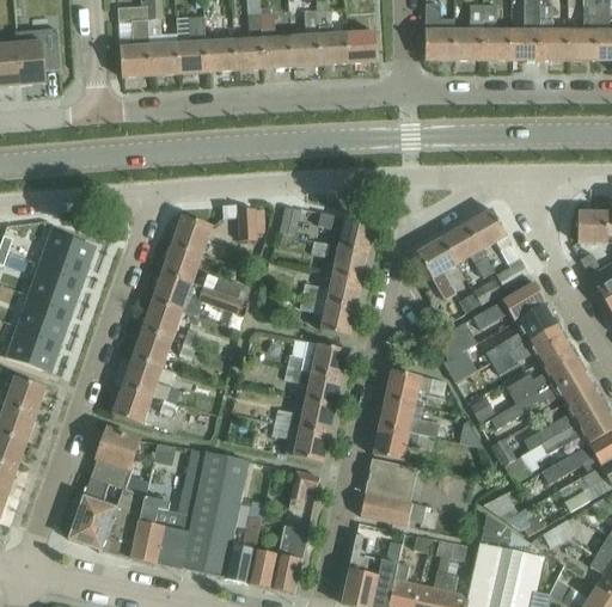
[(146,0),(148,20),(147,20),(151,75),(178,73),(177,43),(176,32),(161,34),(158,0),(146,0)]
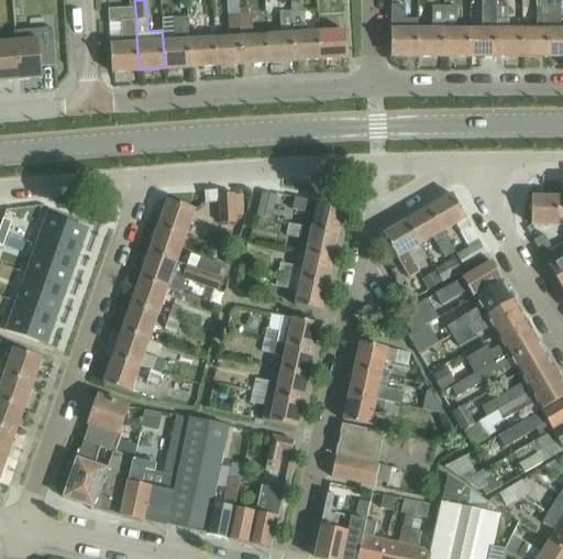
[(225,0),(229,26),(240,25),(240,11),(239,0),(225,0)]
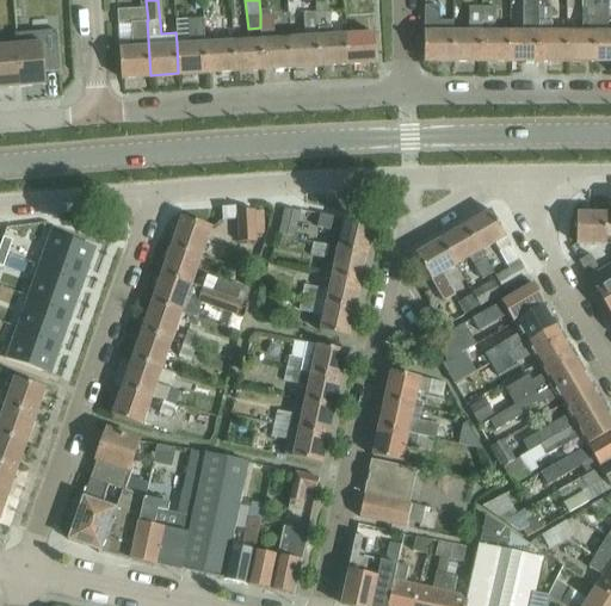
[(320,65),(349,62),(346,32),(331,33),(329,8),(325,0),(315,0),(320,65)]
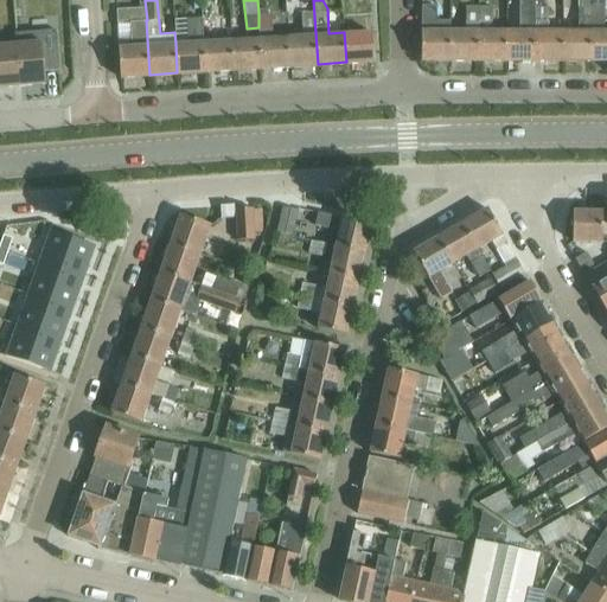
[(512,29),(506,29),(506,58),(535,58),(535,5),(534,0),(518,0),(518,29),(512,29)]
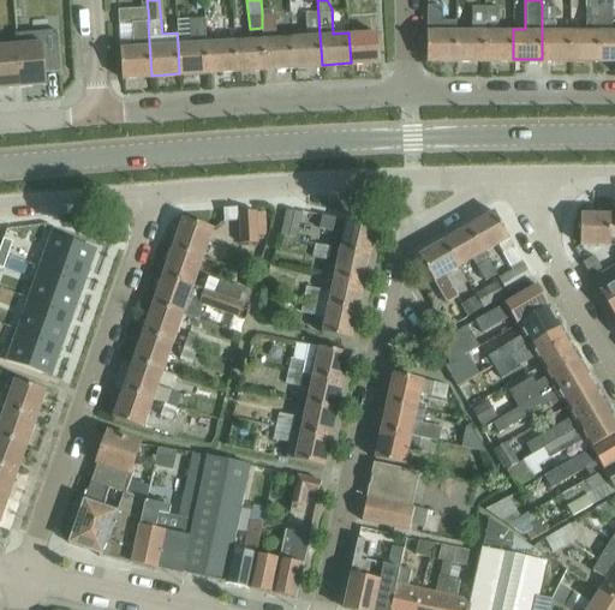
[(569,59),(598,59),(597,0),(585,0),(585,29),(569,29),(569,59)]
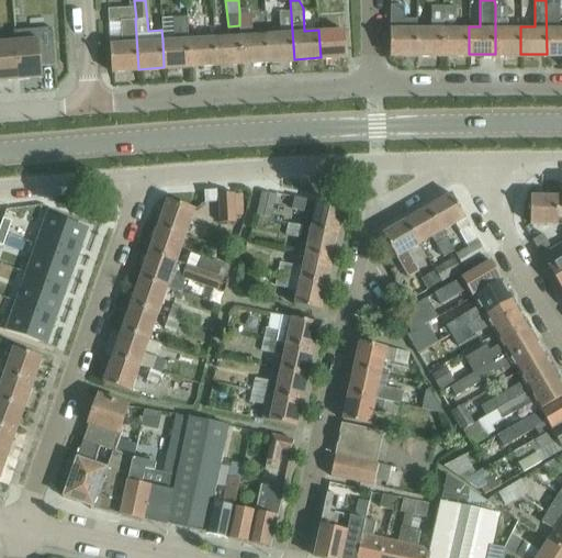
[(546,0),(547,54),(561,54),(561,26),(559,26),(558,0),(546,0)]
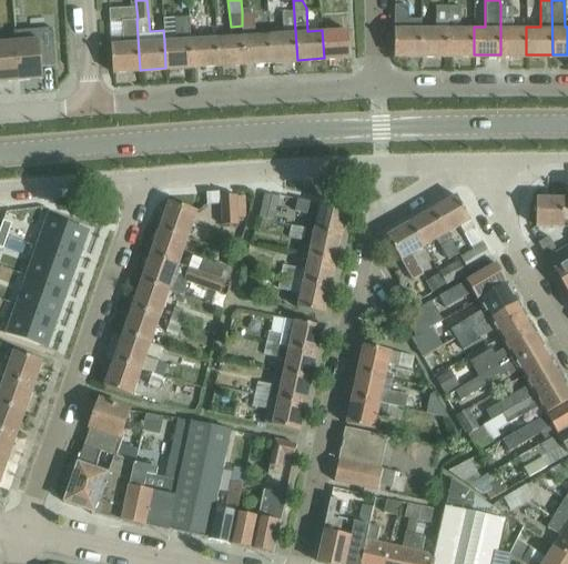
[(407,3),(394,3),(395,54),(422,54),(422,28),(422,17),(407,17),(407,3)]
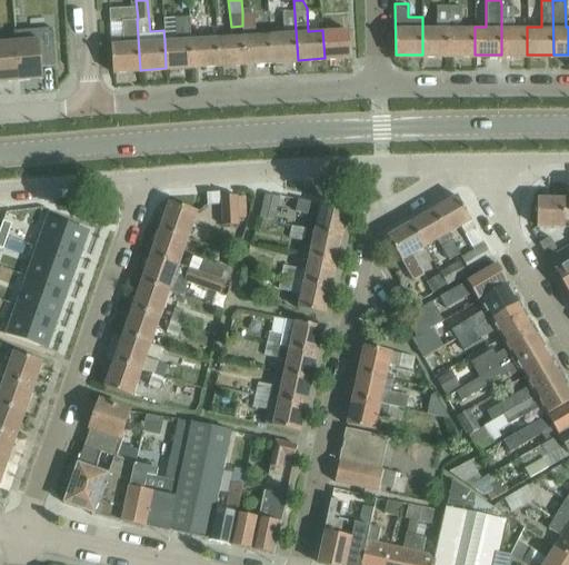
[(448,55),(475,55),(475,27),(460,27),(460,3),(448,5),(448,55)]
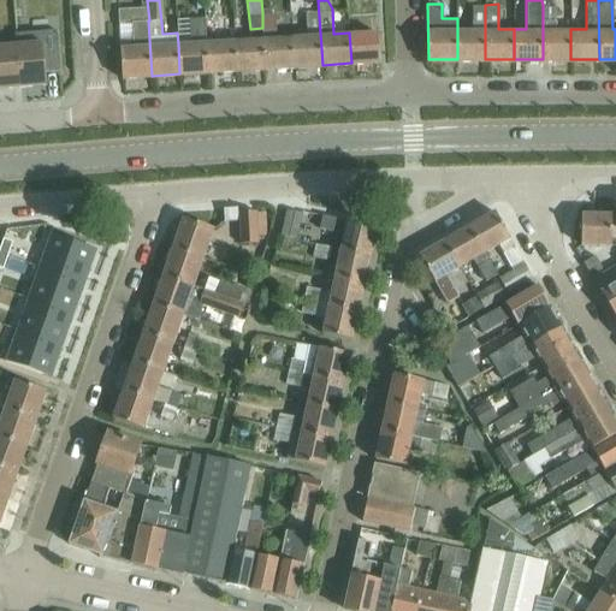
[(152,76),(148,21),(147,5),(119,7),(123,77),(152,76)]
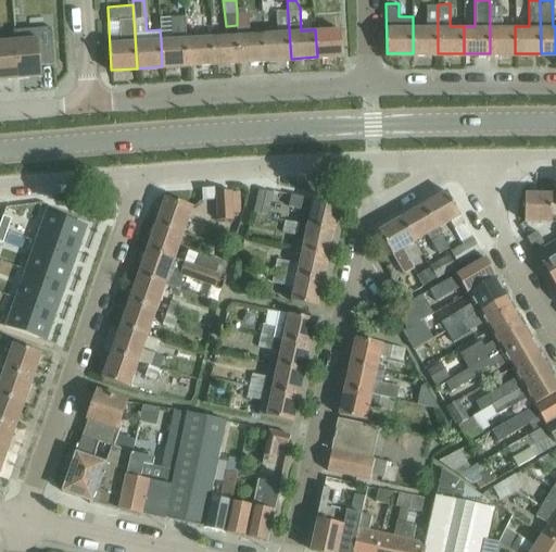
[(427,27),(413,27),(413,53),(438,53),(438,4),(427,4),(427,27)]
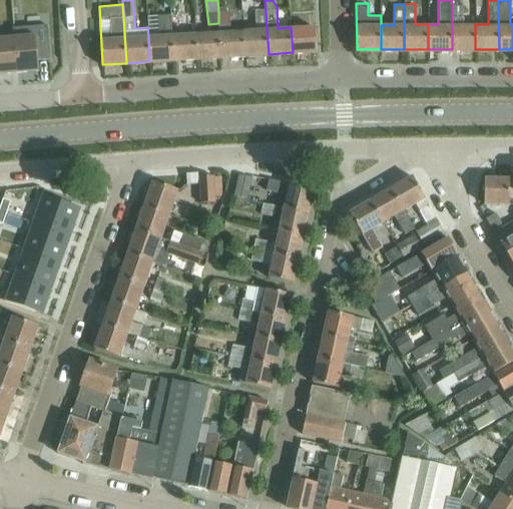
[(452,4),(452,49),(475,49),(475,24),(463,24),(462,4),(452,4)]
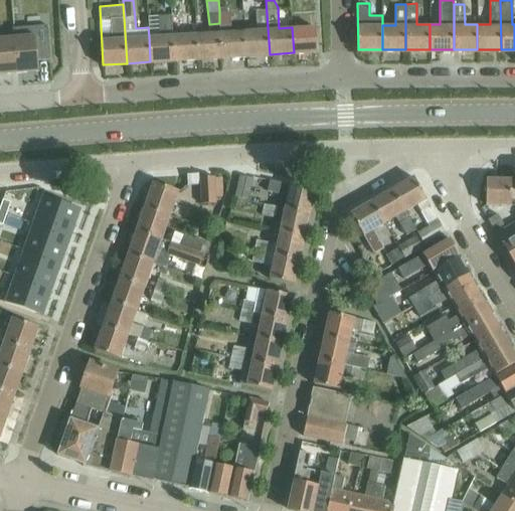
[(303,26),(292,27),(294,52),(317,50),(315,25),(314,5),(303,5),(304,17),(303,17),(303,26)]
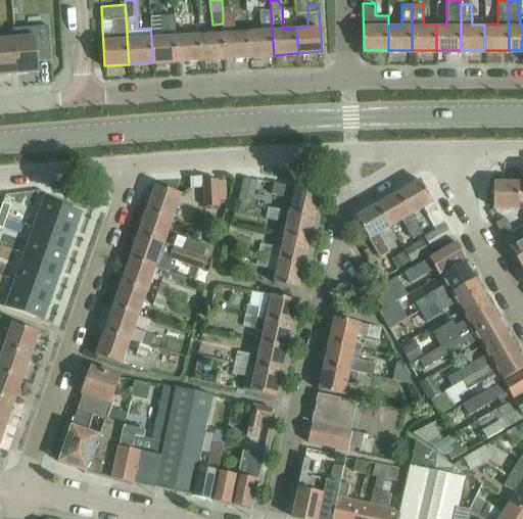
[(160,22),(178,24),(179,9),(161,8),(160,22)]
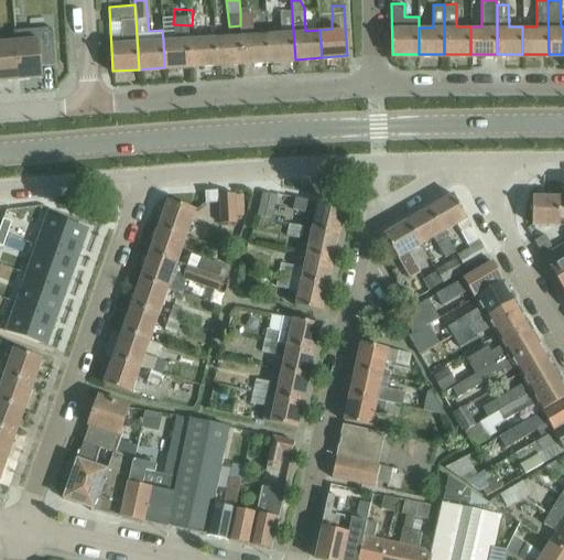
[(282,32),(267,33),(269,61),(294,60),(291,9),(280,9),(280,23),(281,23),(282,32)]
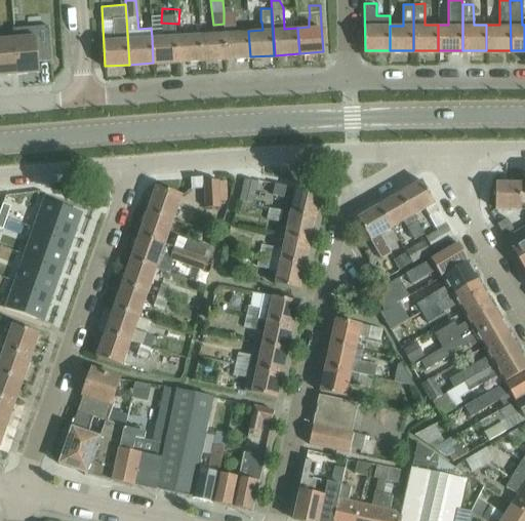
[(236,23),(235,9),(224,10),(224,24),(236,23)]
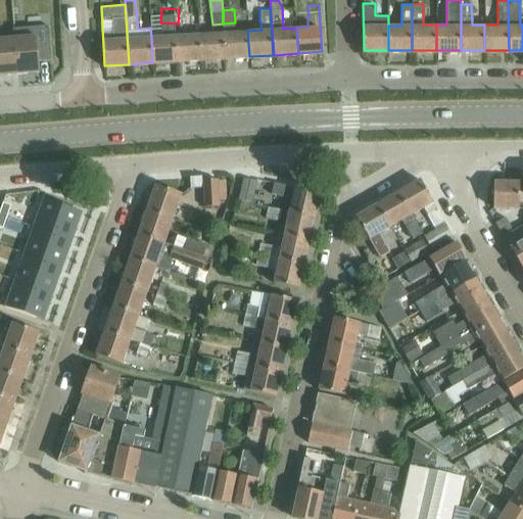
[(47,25),(12,27),(13,37),(16,73),(39,71),(38,59),(50,58),(47,25)]
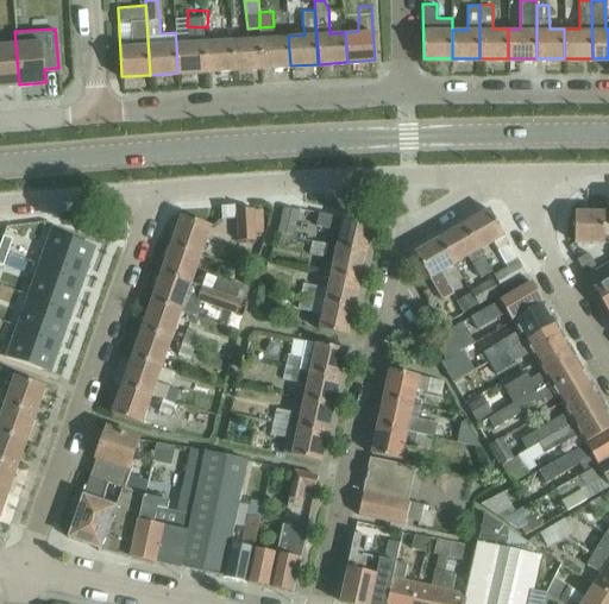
[(190,32),(175,32),(176,43),(177,73),(206,71),(203,42),(203,31),(190,32)]
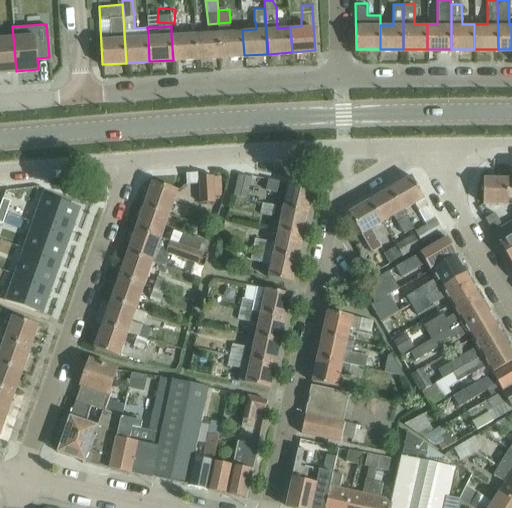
[(242,30),(219,31),(221,57),(244,55),(242,30)]
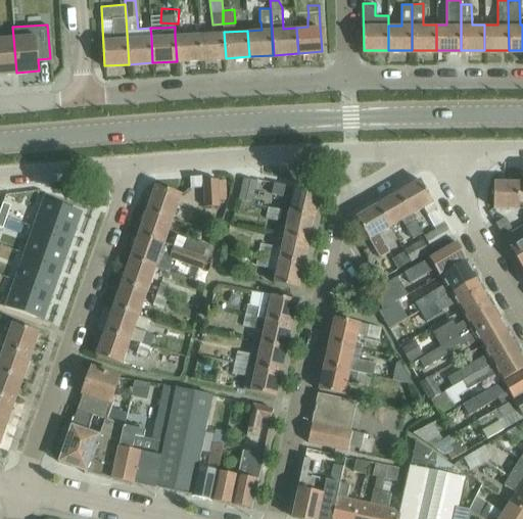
[(224,32),(199,34),(200,59),(226,58),(224,32)]
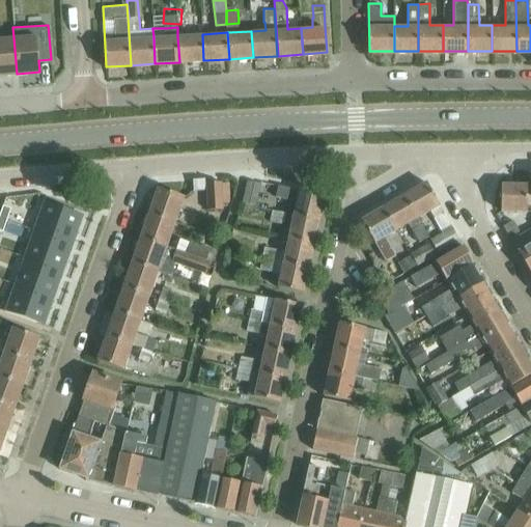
[(202,34),(177,36),(179,62),(203,60),(202,34)]
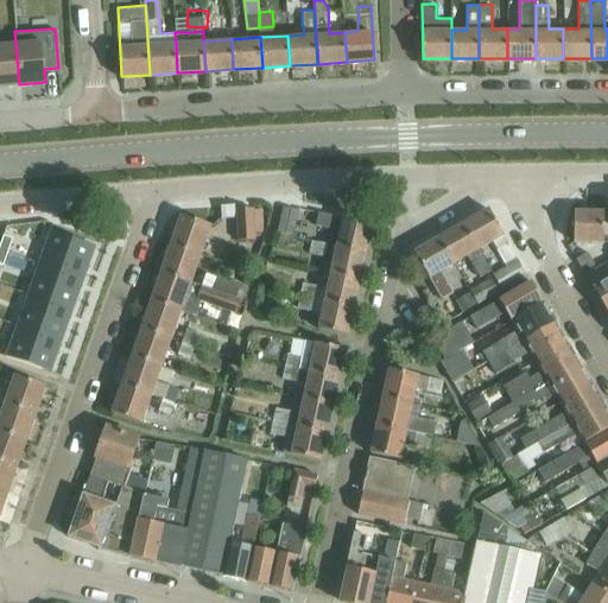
[(0,86),(19,84),(16,43),(0,43),(0,86)]
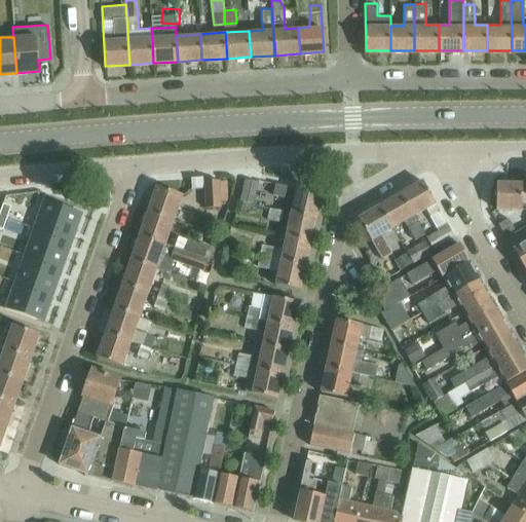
[(190,177),(191,187),(202,186),(202,176),(190,177)]
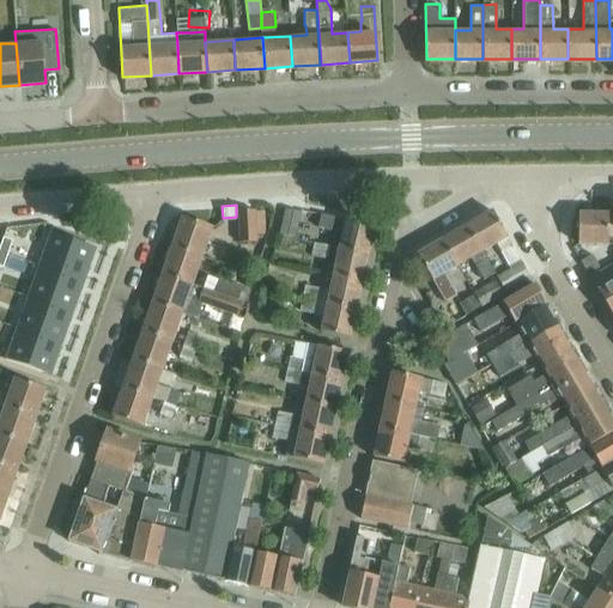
[(238,210),(240,241),(256,239),(255,208),(238,210)]
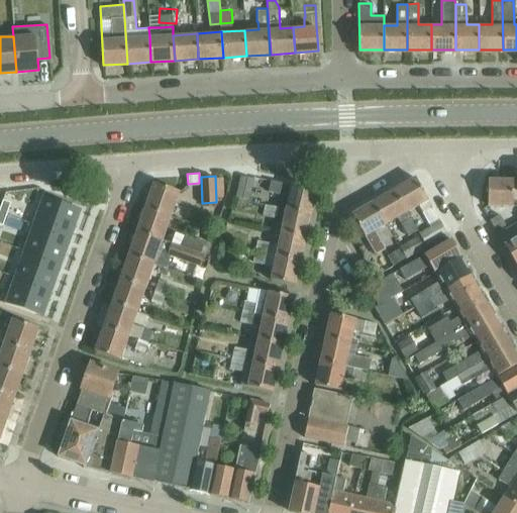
[(236,197),(248,200),(252,178),(240,176),(236,197)]
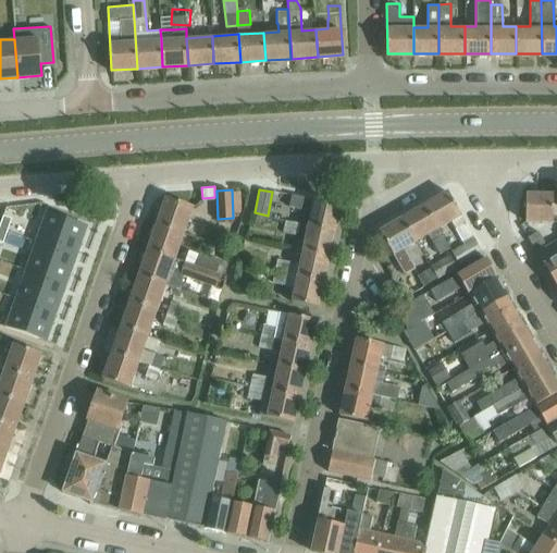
[(447,191),(424,204),(438,228),(461,213),(447,191)]
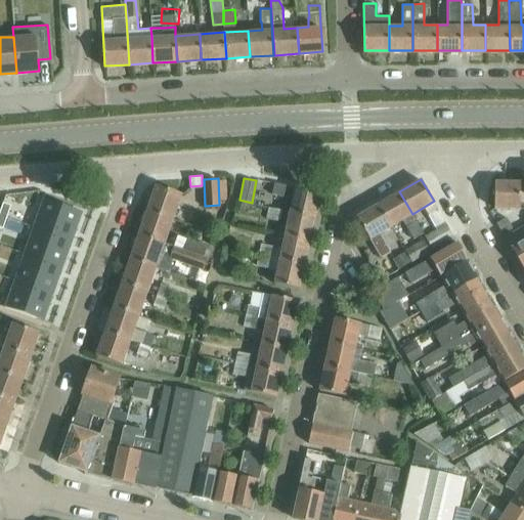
[(521,180),(495,180),(495,182),(494,208),(520,208),(521,180)]
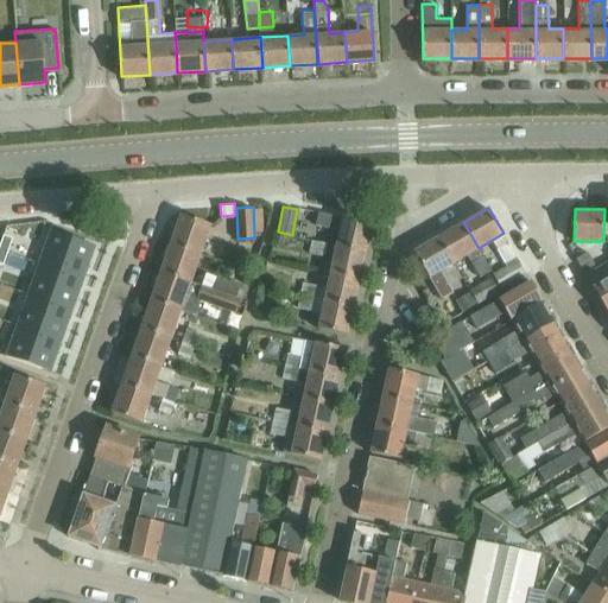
[(318,211),(315,224),(340,229),(336,245),(365,251),(371,223),(343,216),(318,211)]
